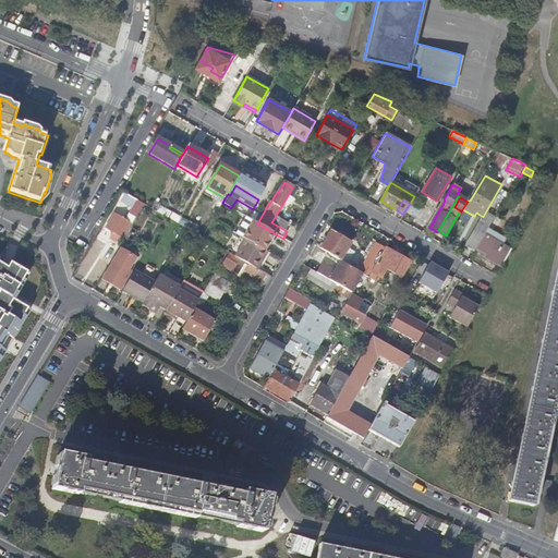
[(143,204),(136,201),(129,214),(135,218),(143,204)]
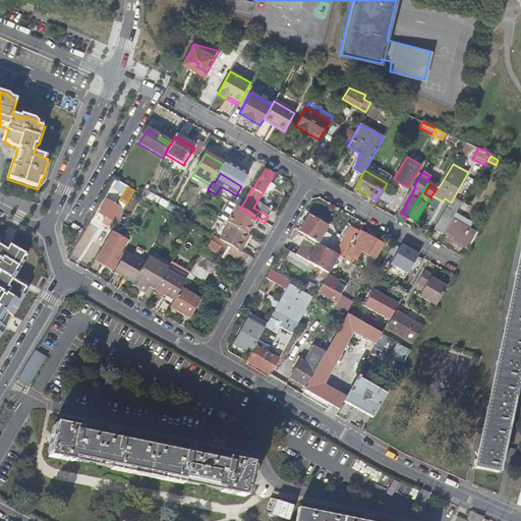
[(394,196),(383,190),(378,197),(390,205),(394,196)]
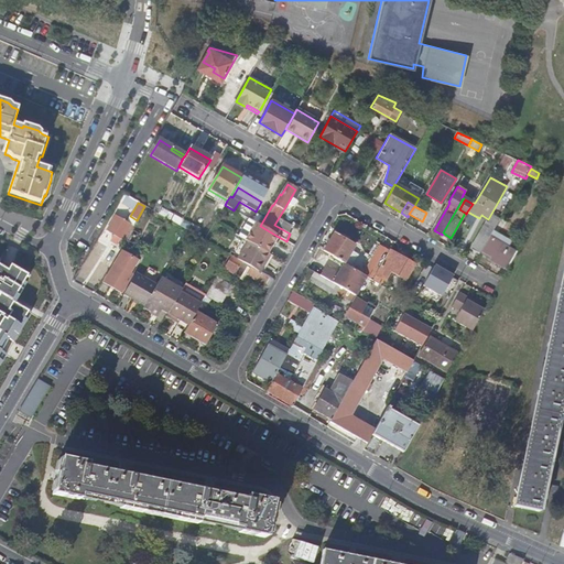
[(161,208),(158,215),(166,219),(173,223),(176,217),(161,208)]
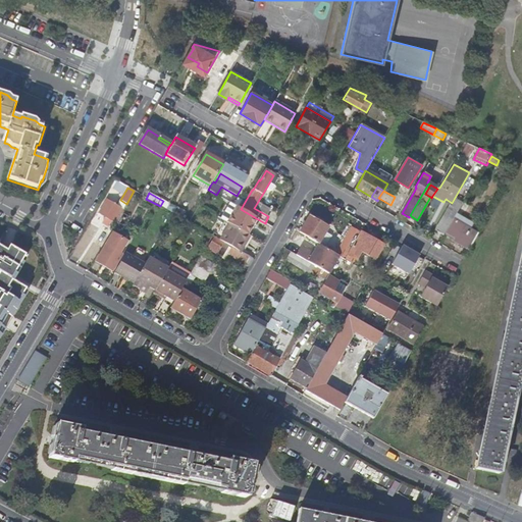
[(111,221),(115,223),(123,210),(106,200),(98,214),(104,217),(103,218),(105,219),(101,225),(107,228),(111,221)]
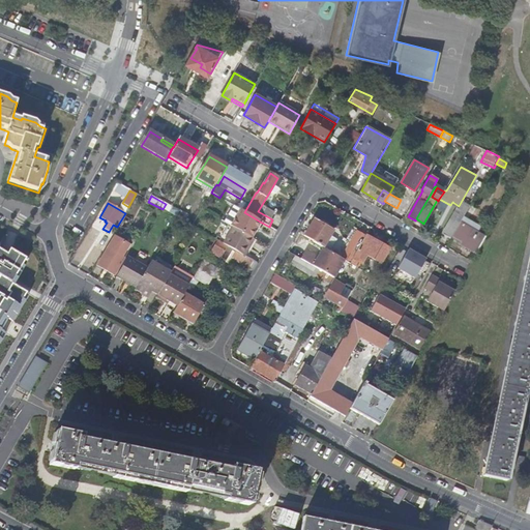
[(168,212),(171,207),(166,204),(163,209),(168,212)]
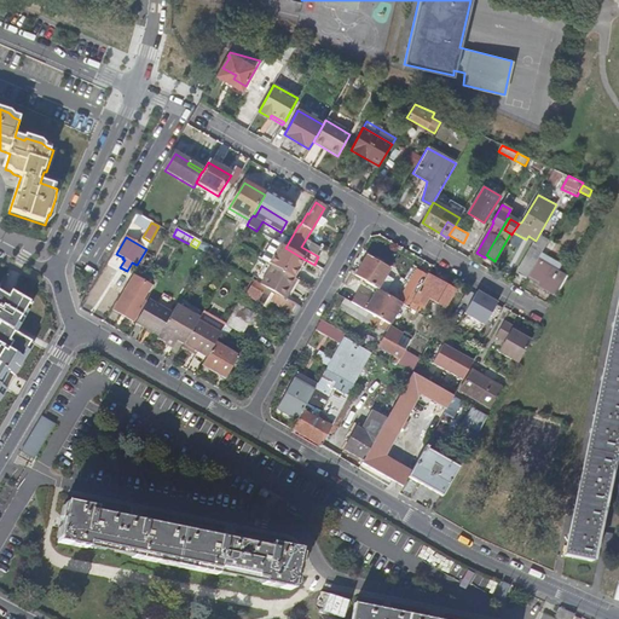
[(208,247),(200,242),(196,248),(204,253),(208,247)]
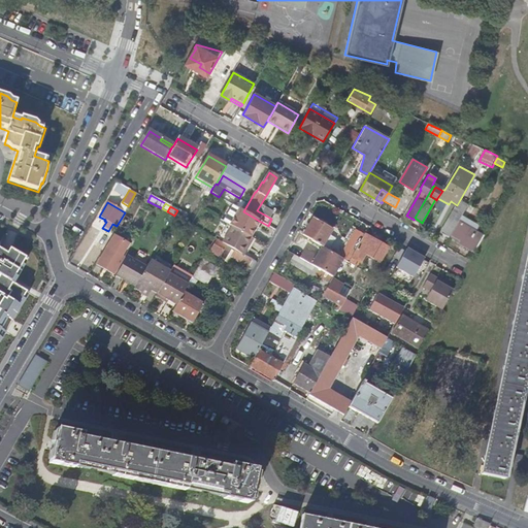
[(250,237),(259,221),(243,211),(241,210),(232,227),(250,237)]
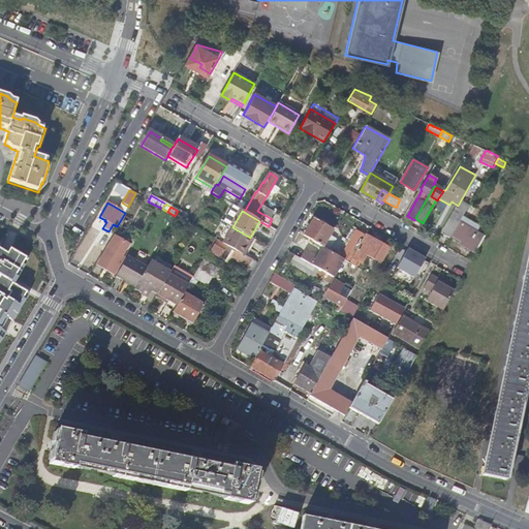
[(459,222),(461,219),(455,216),(453,219),(452,218),(442,234),(449,239),(452,236),(459,222)]
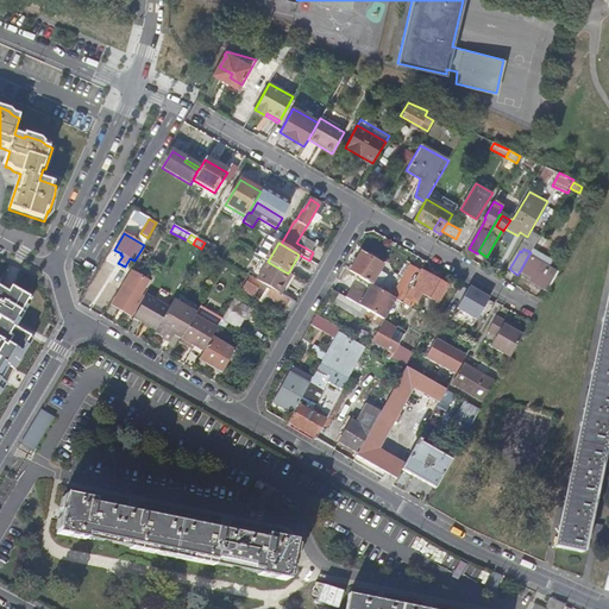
[(138,259),(144,264),(150,253),(144,250),(138,259)]
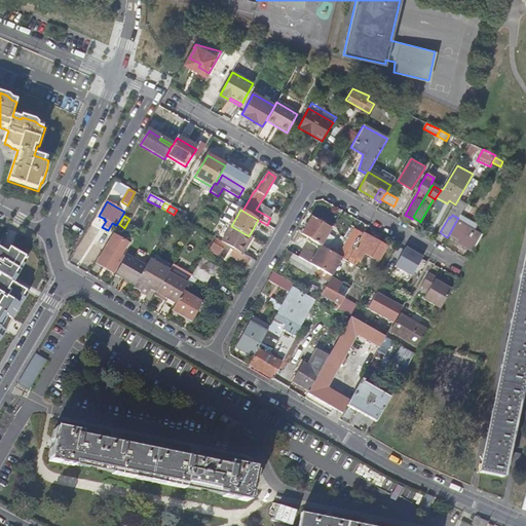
[(311,239),(310,241),(320,247),(321,247),(326,238),(330,229),(311,219),(302,234),(311,239)]
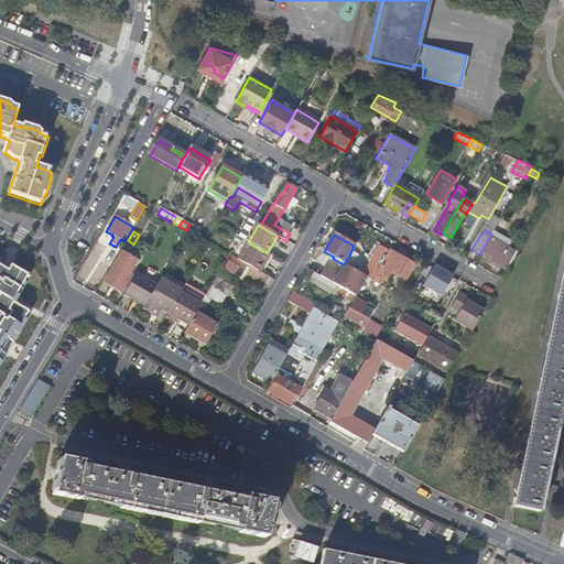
[(507,270),(517,252),(489,237),(481,251),(490,257),(489,259),(507,270)]
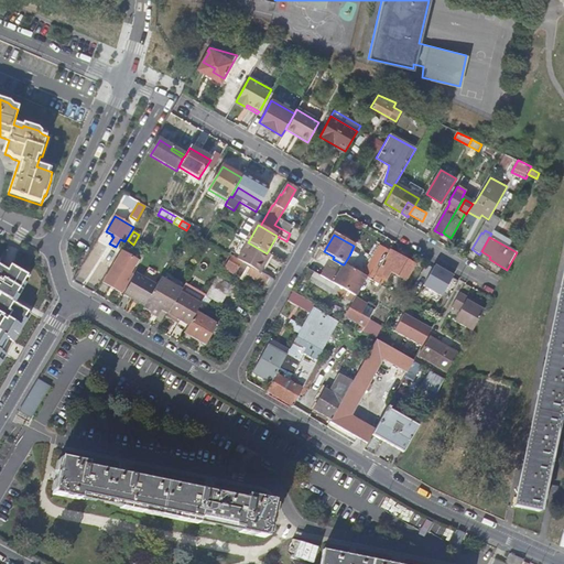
[(269,255),(267,253),(248,242),(237,260),(250,268),(257,271),(260,266),(262,267),(269,255)]
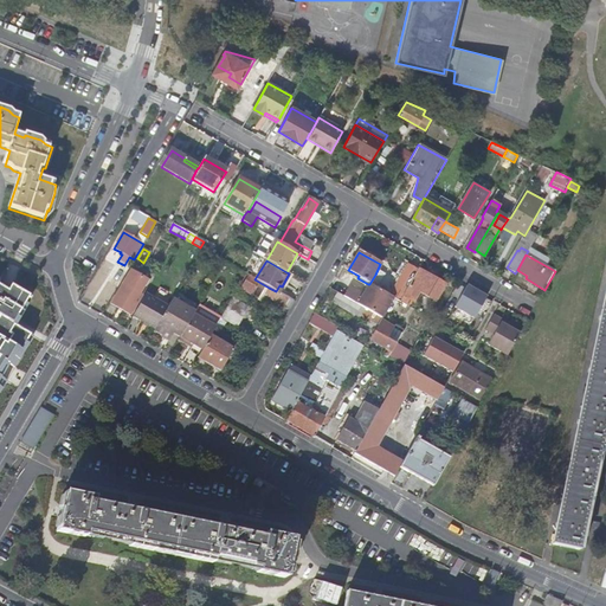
[(403,297),(418,271),(408,266),(391,297),(392,297),(400,302),(403,297)]
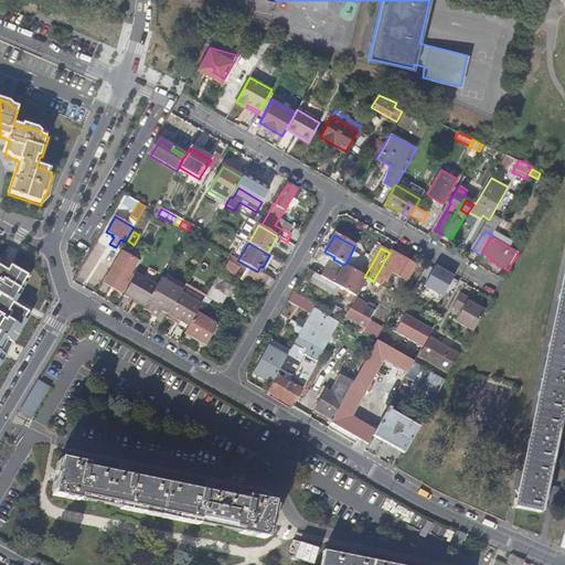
[(398,258),(390,253),(375,277),(385,283),(390,274),(405,283),(415,266),(398,257),(398,258)]
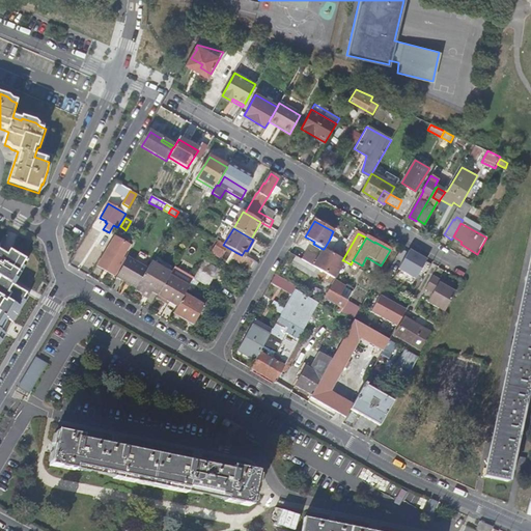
[(113,239),(96,267),(113,276),(122,259),(119,257),(127,247),(113,239)]
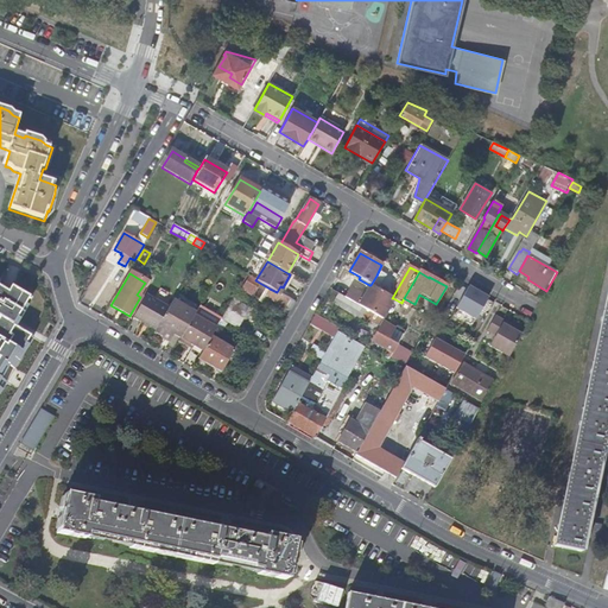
[(240,290),(261,302),(270,290),(246,276),(244,279),(246,280),(240,290)]
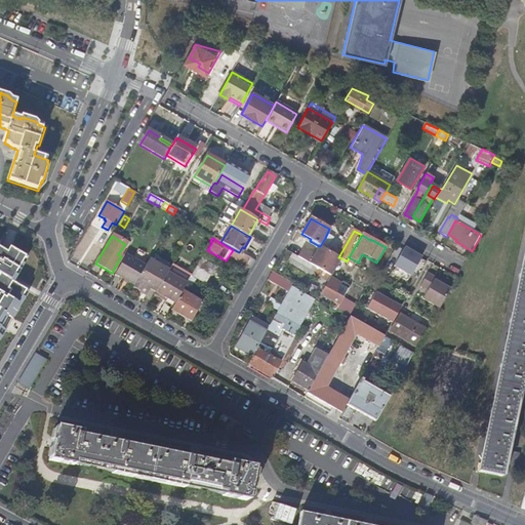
[(325,238),(320,246),(325,250),(330,241),(325,238)]
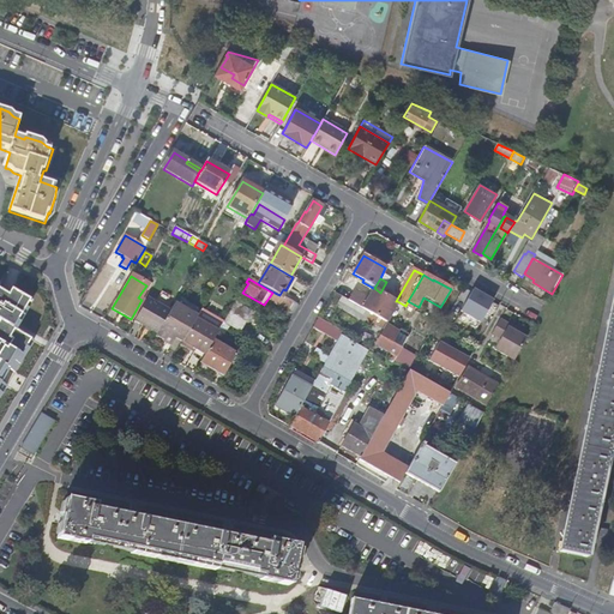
[(28,301),(14,294),(12,292),(10,294),(0,287),(1,286),(0,283),(0,396),(4,390),(0,386),(0,383),(7,372),(13,375),(31,344),(10,331),(28,301)]
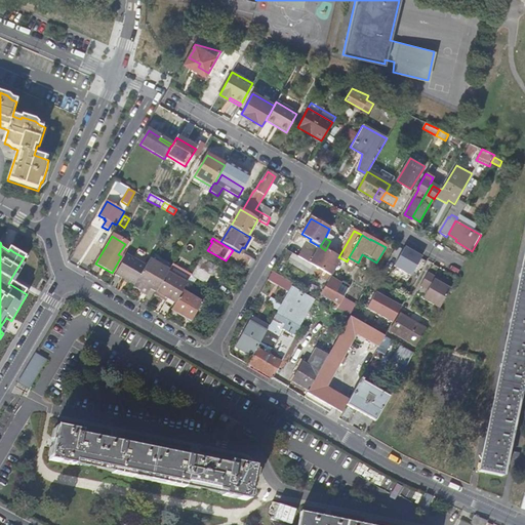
[(303,250),(298,257),(313,267),(314,267),(317,268),(324,273),(328,275),(329,276),(339,257),(338,257),(325,250),(320,246),(319,246),(313,256),(303,250)]
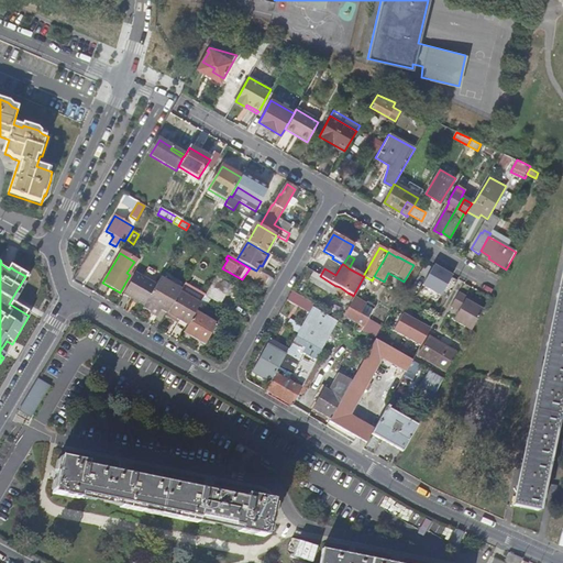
[(257,278),(261,274),(258,272),(256,271),(250,267),(250,268),(242,279),(243,280),(246,275),(256,280),(257,278)]
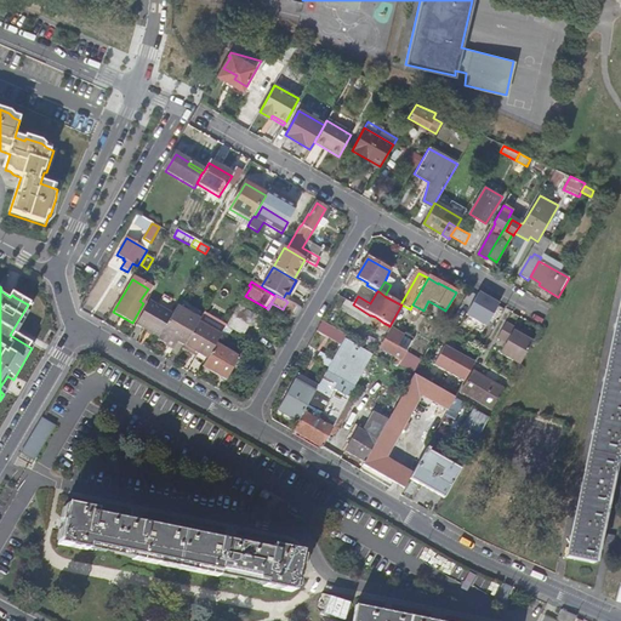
[(620,295),(596,416),(565,558),(592,564),(597,541),(598,534),(608,489),(610,480),(619,436),(620,427),(620,426),(620,295)]
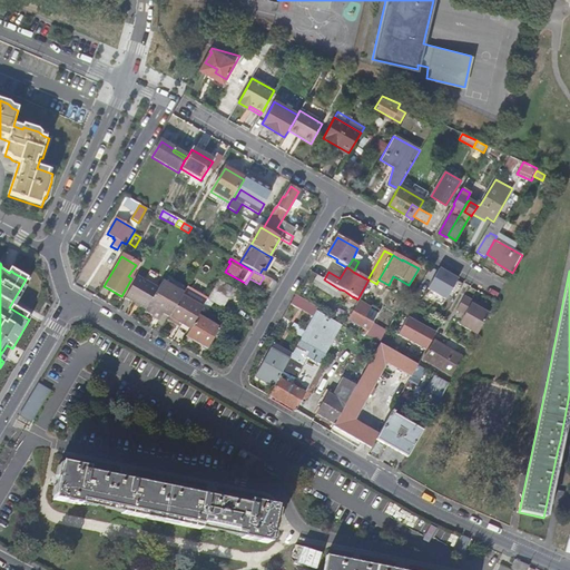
[(324,279),(318,276),(313,285),(335,297),(341,290),(340,290),(324,279)]
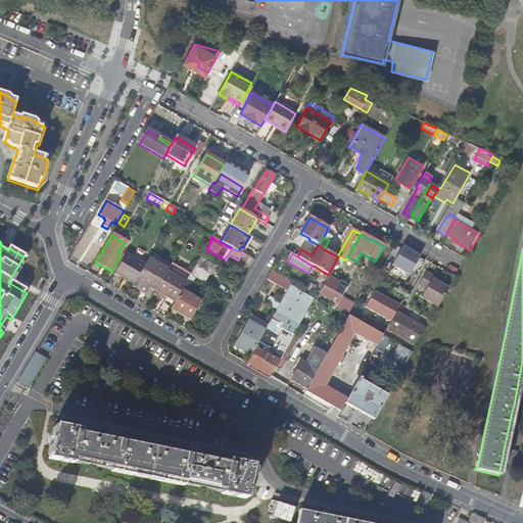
[(246,263),(249,258),(242,254),(239,258),(246,263)]
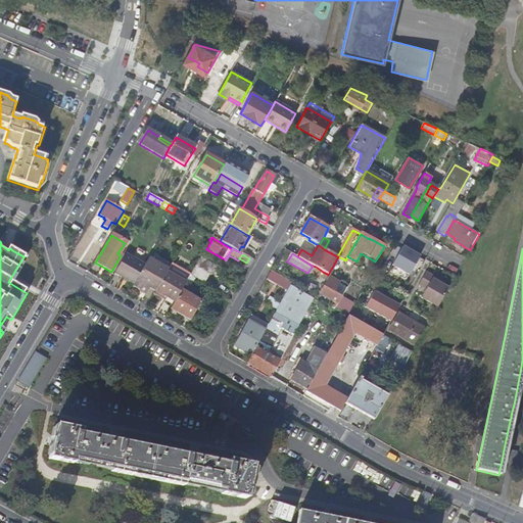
[(124,255),(113,274),(133,285),(144,267),(130,258),(124,255)]
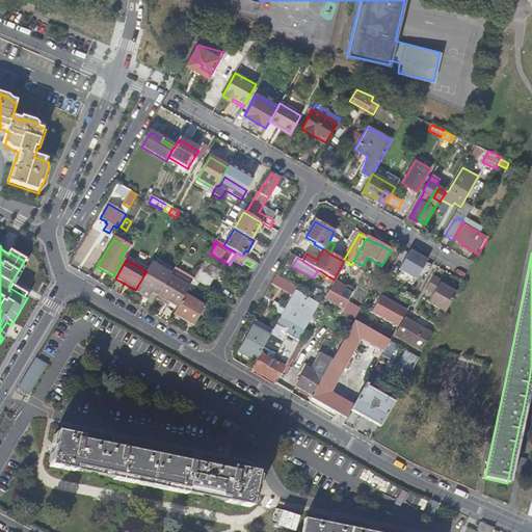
[(217,270),(204,262),(193,278),(188,287),(194,290),(198,283),(207,287),(217,270)]
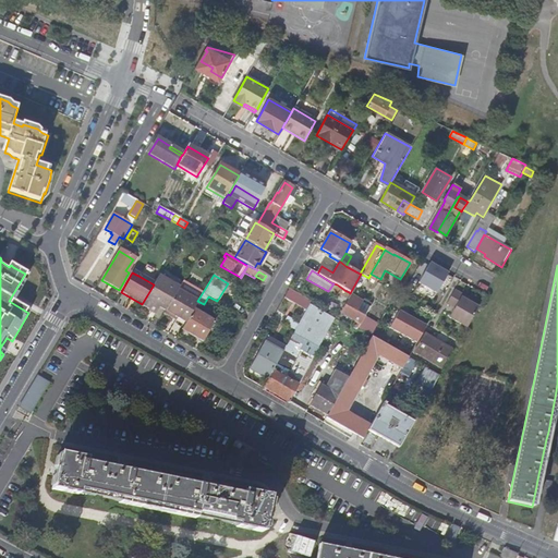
[(142,304),(140,306),(149,312),(153,305),(158,307),(160,308),(173,286),(157,277),(155,281),(154,284),(142,304)]
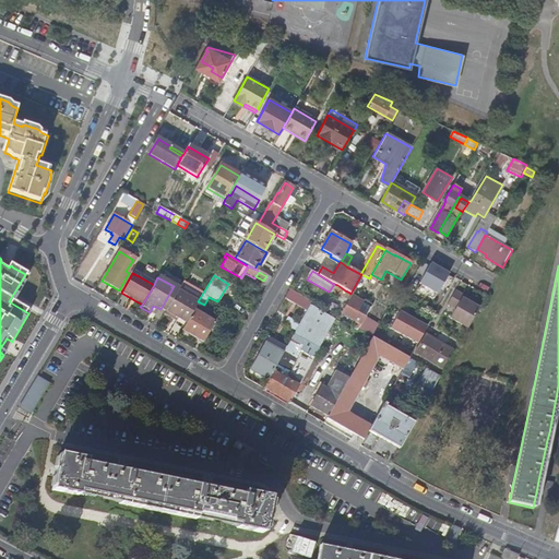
[(436,293),(442,296),(449,285),(443,281),(436,293)]
